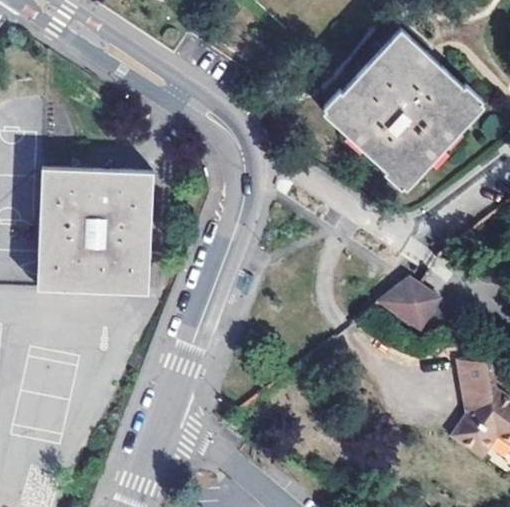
[(454,80),(401,30),(345,92),(342,90),(324,108),(326,111),(324,114),(387,171),(384,174),(401,190),(403,187),(407,190),(484,109),(481,106),(484,101),(465,84),(462,88),(454,80)]
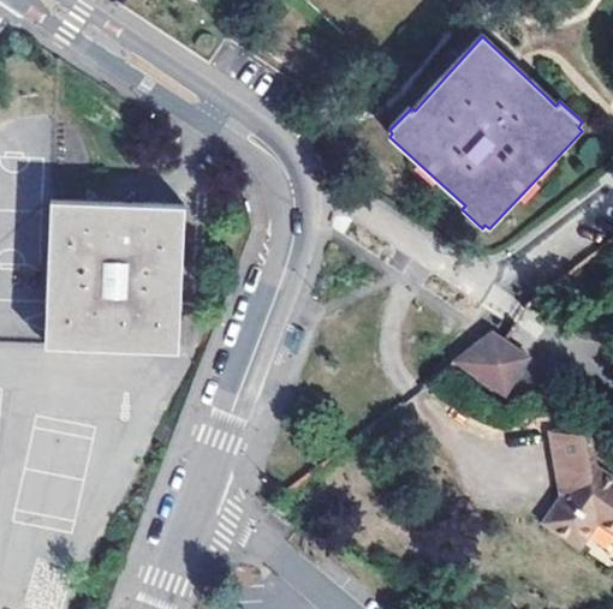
[(52,203),(46,351),(178,356),(185,209),(52,203)]
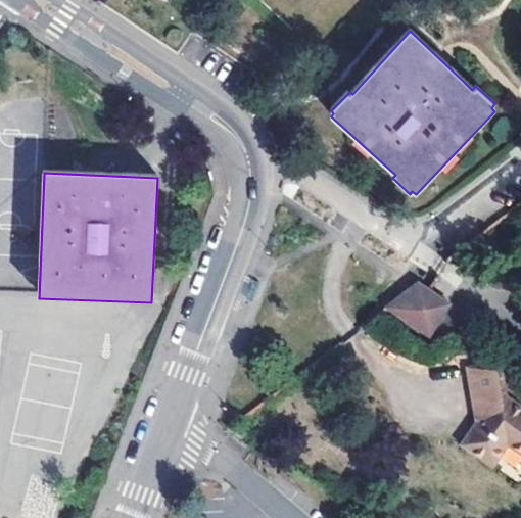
[(389,311),(429,339),(450,310),(430,295),(420,287),(389,311)]
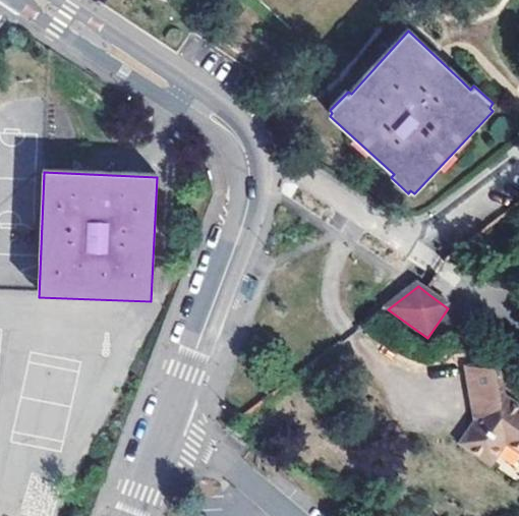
[(483,413),(472,428),(457,448),(485,471),(502,451),(518,464),(518,414),(497,397),(501,392),(499,367),(465,373),(468,402),(483,413)]
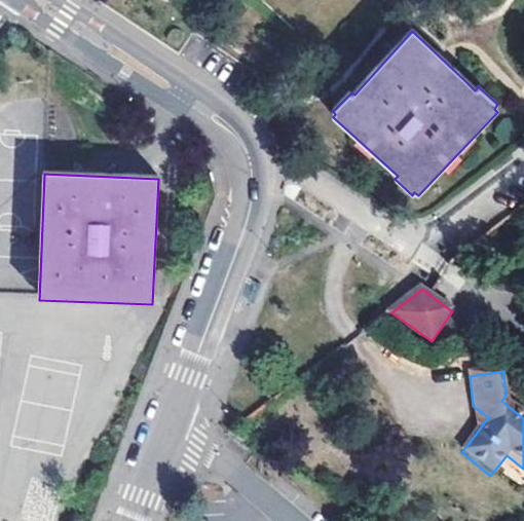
[(473,406),(477,433),(488,417),(473,406)]
